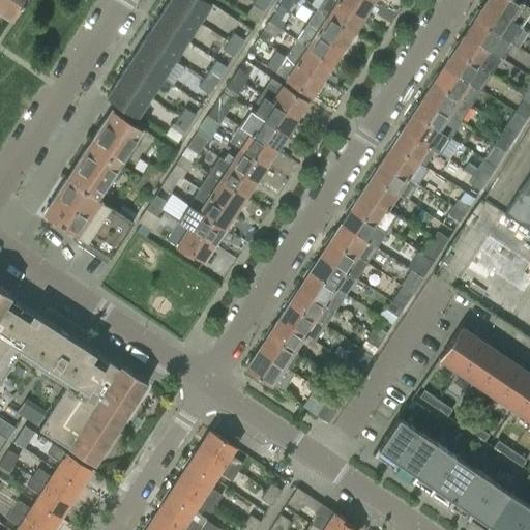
[(0,0),(0,7),(12,16),(22,0),(0,0)]
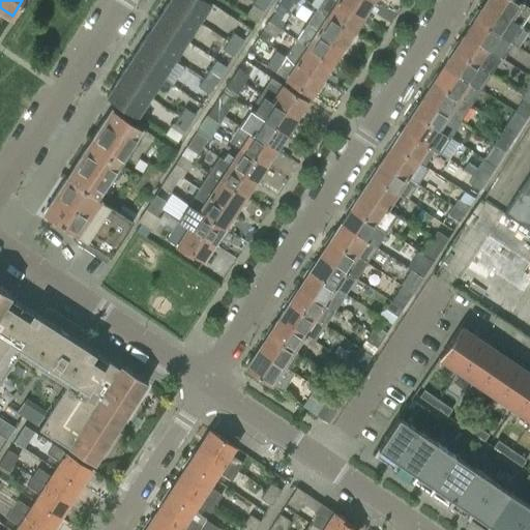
[(207,0),(168,0),(168,1),(199,22),(211,2),(207,0)]
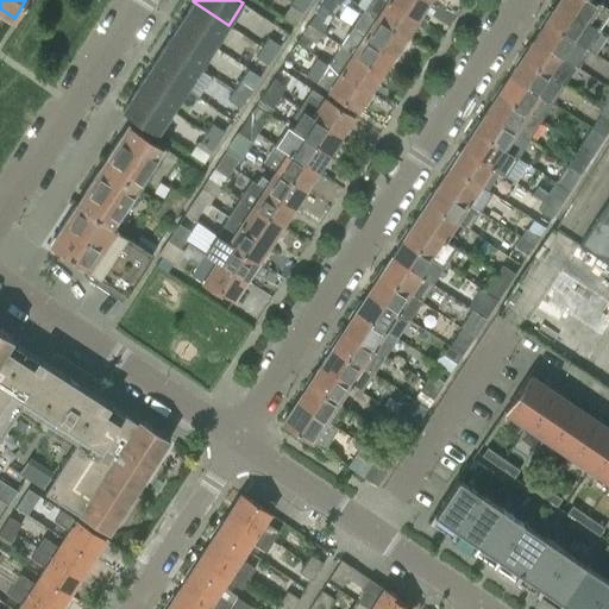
[(308,2),(303,0),(292,0),(289,4),(302,12),(308,2)]
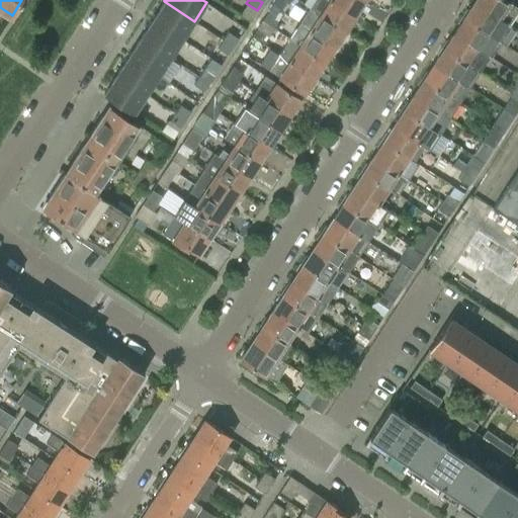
[(275,0),(272,5),(283,12),(290,0),(275,0)]
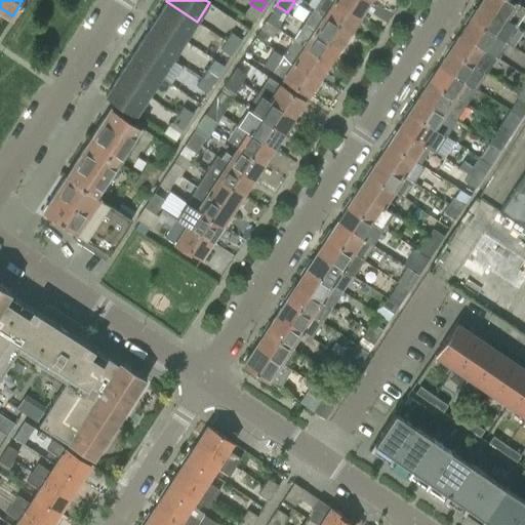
[(355,23),(360,14),(337,0),(318,0),(314,7),(352,32),(356,25),(355,23)]
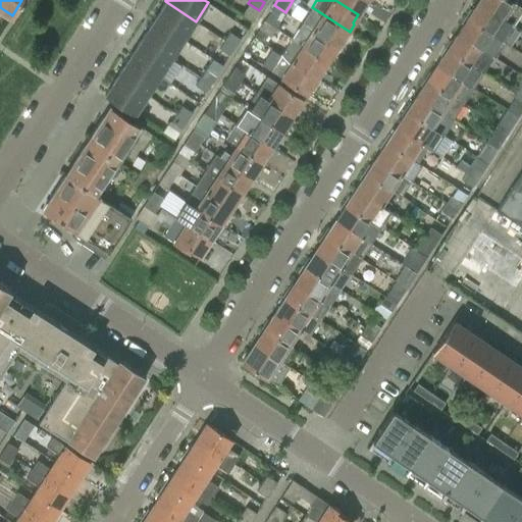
[(368,0),(335,0),(358,14),(362,7),(365,7),(369,1),(368,0)]
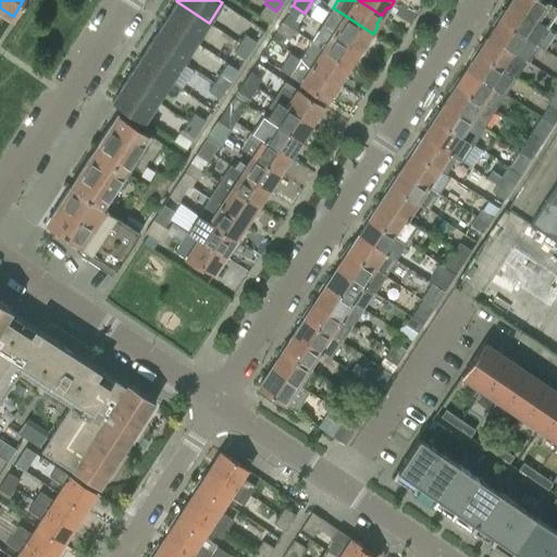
[(556,12),(556,8),(548,2),(543,0),(511,0),(510,2),(544,25),(547,27),(547,26),(556,12)]
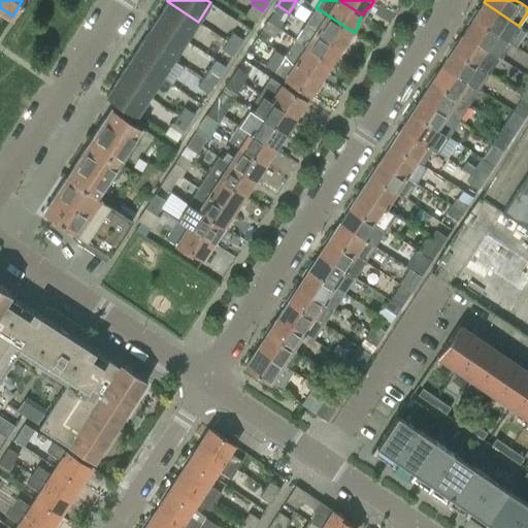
[(167,1),(155,20),(186,40),(198,22),(167,1)]
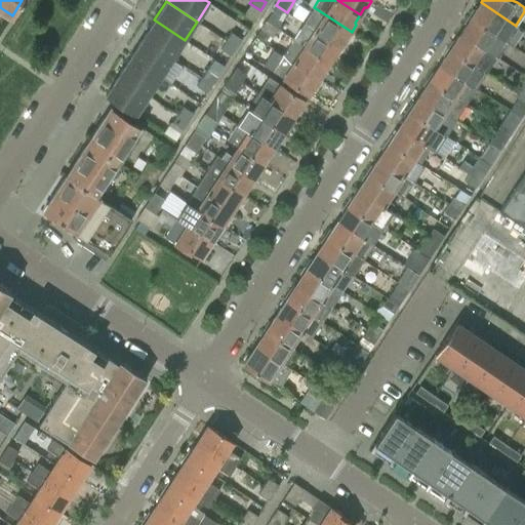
[(516,26),(513,24),(481,2),(476,10),(474,9),(469,16),(509,42),(518,27),(516,25),(516,26)]
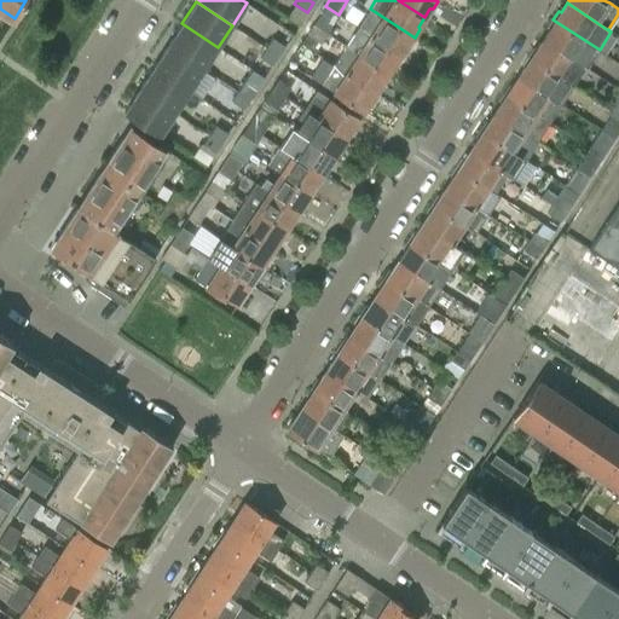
[(327,34),(339,15),(325,6),(313,25),(327,34)]
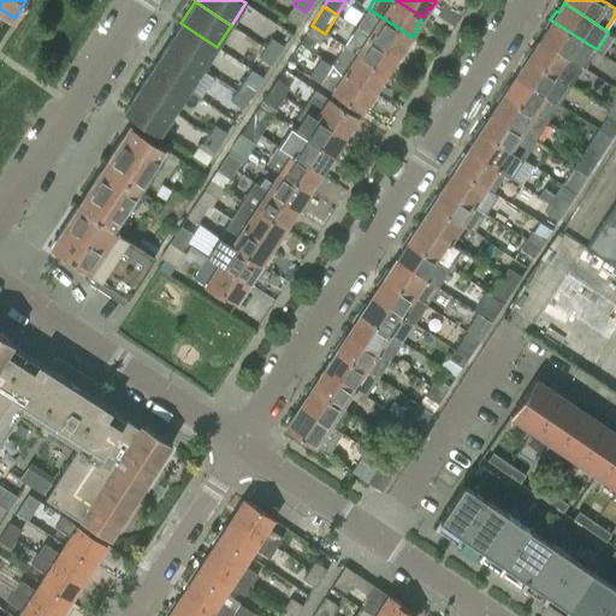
[(368,9),(356,27),(398,54),(404,46),(407,46),(413,37),(368,9)]
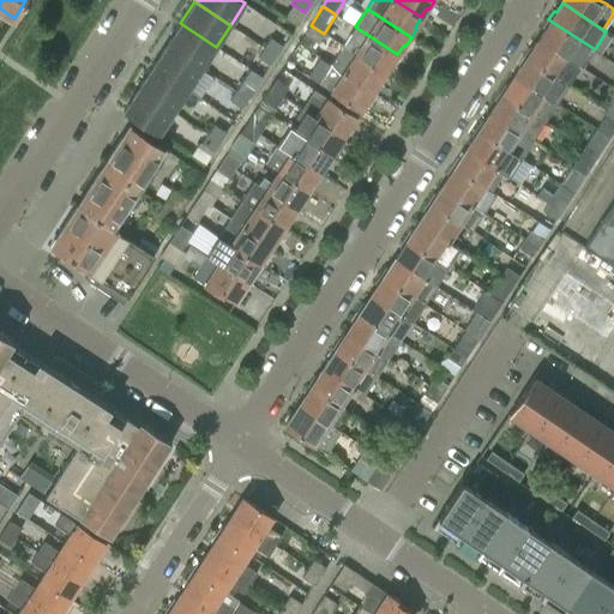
[(545,30),(539,40),(575,64),(579,66),(582,68),(595,49),(548,19),(543,28),(545,30)]
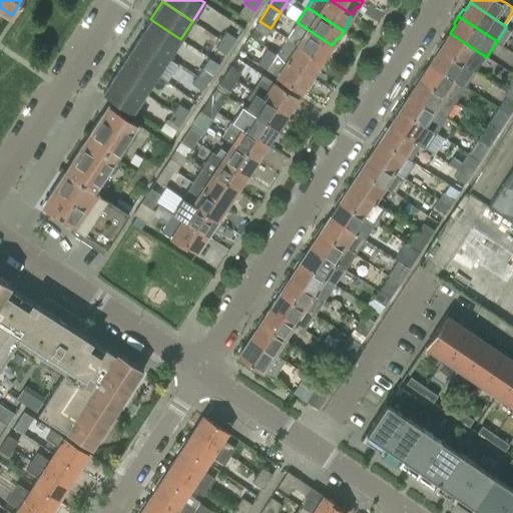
[(168,57),(180,39),(150,19),(138,38),(168,57)]
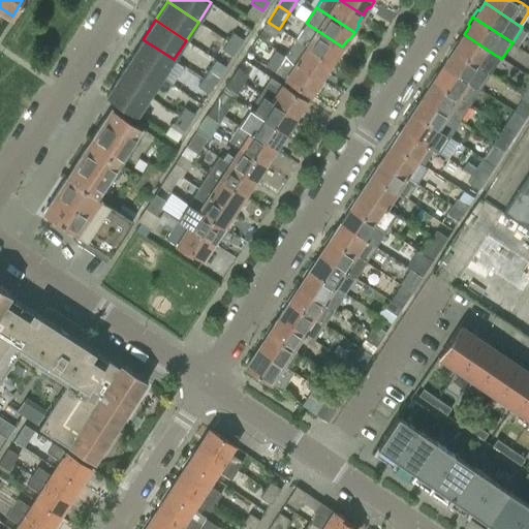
[(262,29),(257,36),(269,43),(274,36),(279,29),(268,22),(262,29)]
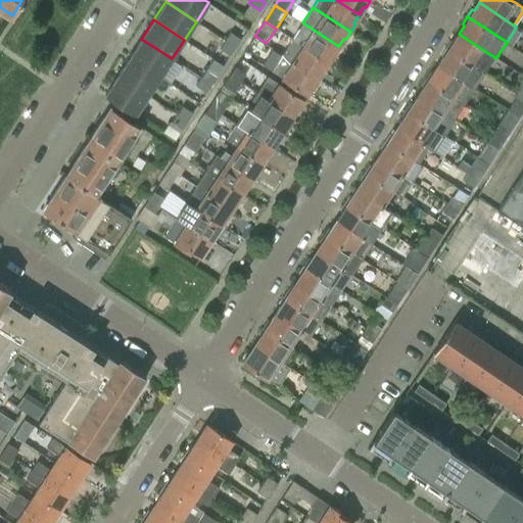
[(332,54),(338,46),(302,22),(292,39),(302,46),(329,63),(334,57),(332,54)]
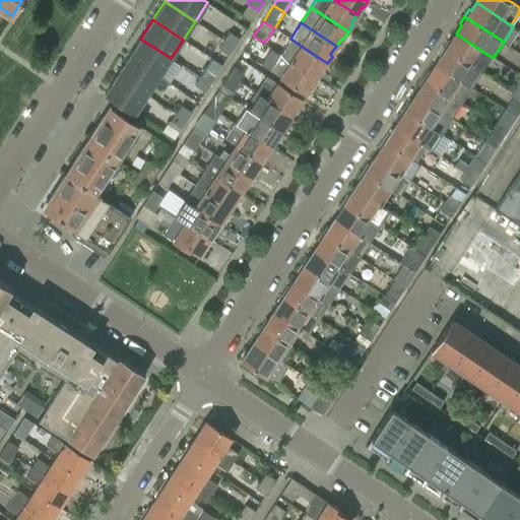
[(229,33),(223,41),(234,47),(239,39),(229,33)]
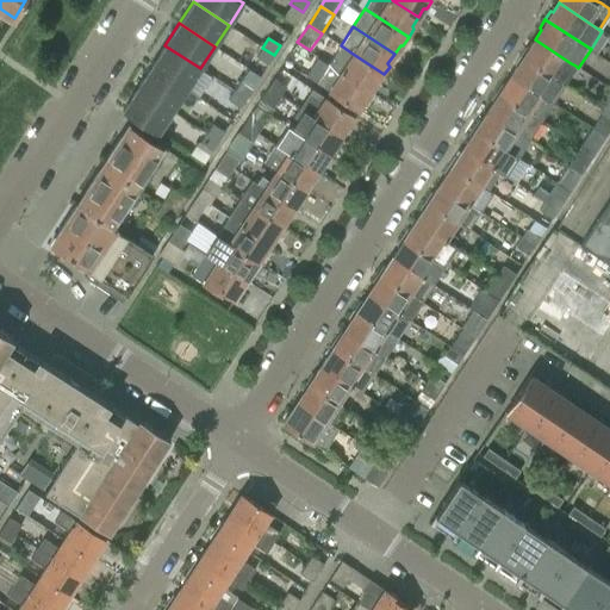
[(576,66),(571,63),(535,39),(529,48),(526,48),(521,56),(564,83),(576,66)]
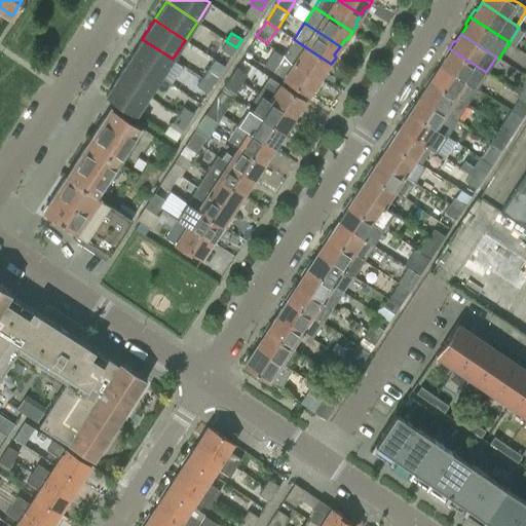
[(142,39),(129,58),(160,78),(173,59),(142,39)]
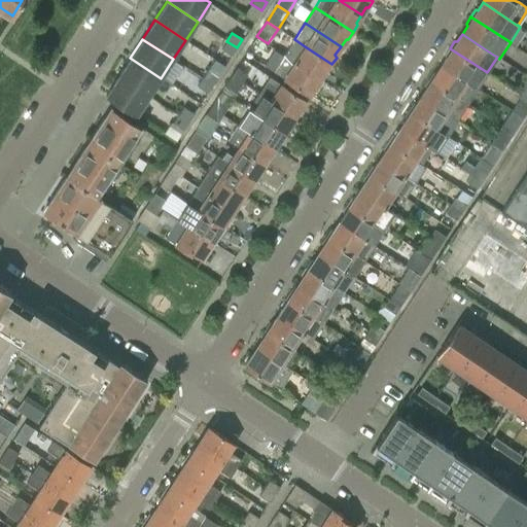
[(221,49),(232,56),(237,47),(226,41),(221,49)]
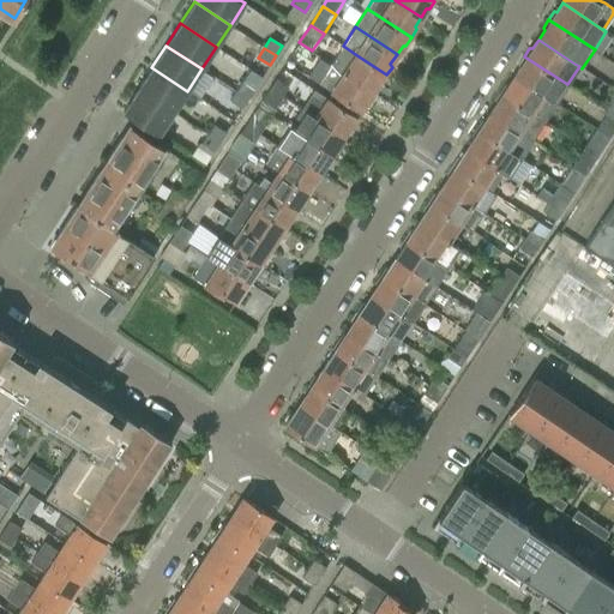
[(386,74),(355,54),(349,64),(342,59),(337,67),(373,91),(378,83),(381,83),(386,74)]
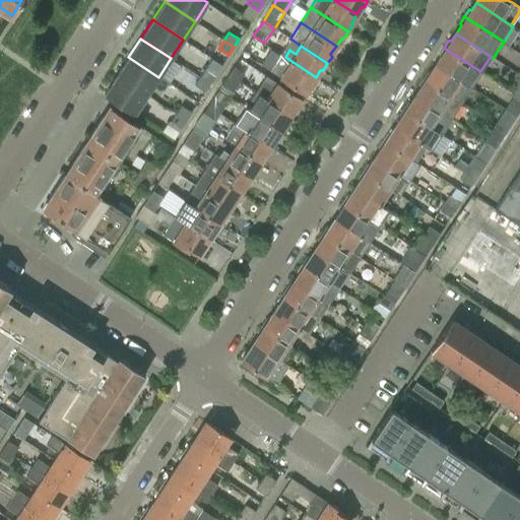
[(436,64),(467,84),(471,86),(480,71),(444,48),(440,54),(441,57),(436,64)]
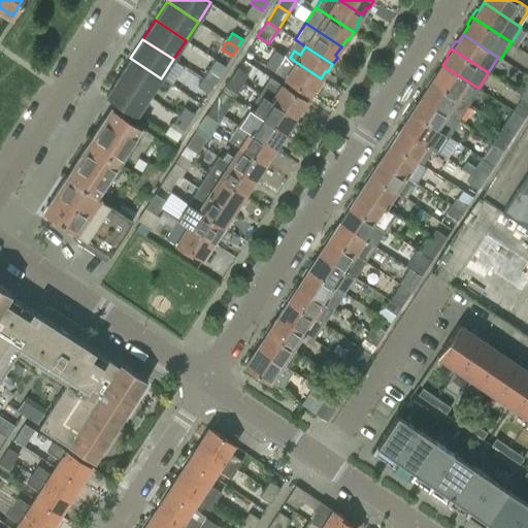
[(316,85),(321,78),(290,58),(289,58),(286,56),(274,72),(285,78),(286,77),(310,93),(311,92),(314,92),(317,88),(316,85)]
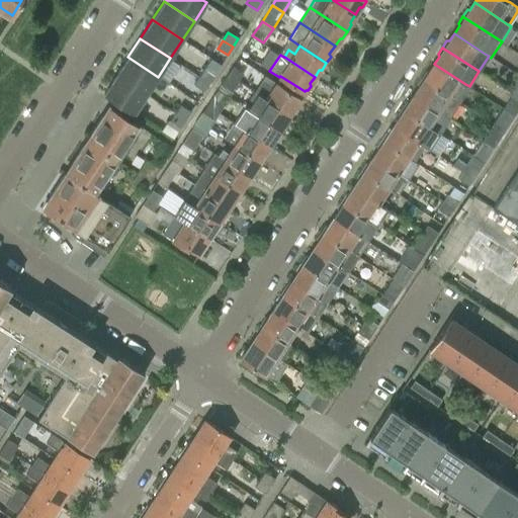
[(127,57),(115,75),(146,95),(158,77),(127,57)]
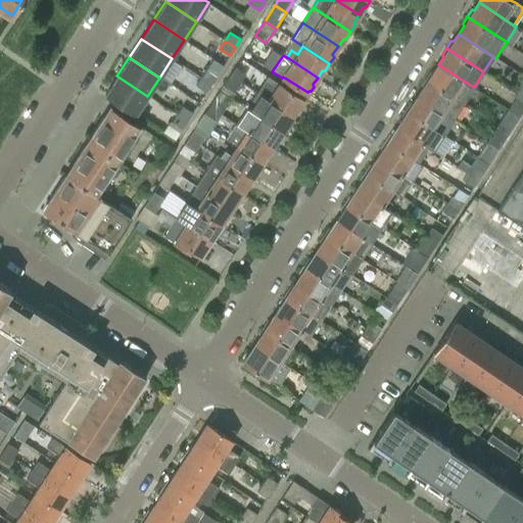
[(474,87),(470,85),(438,64),(434,72),(431,72),(427,78),(464,102),(474,87)]
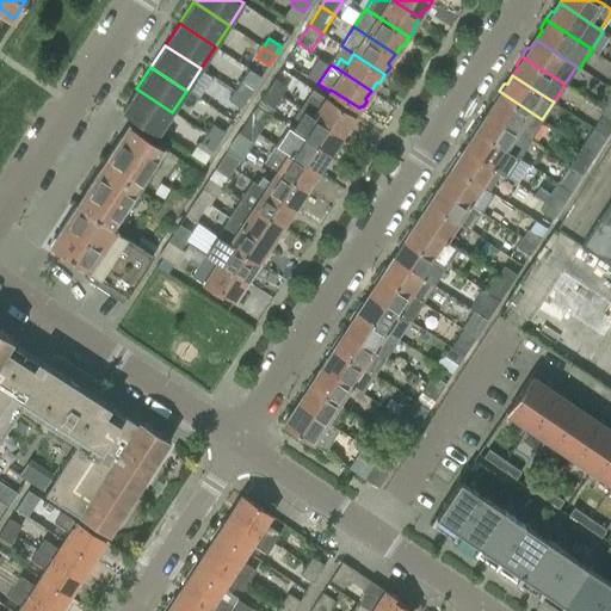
[(273,79),(269,86),(282,94),(287,87),(273,79)]
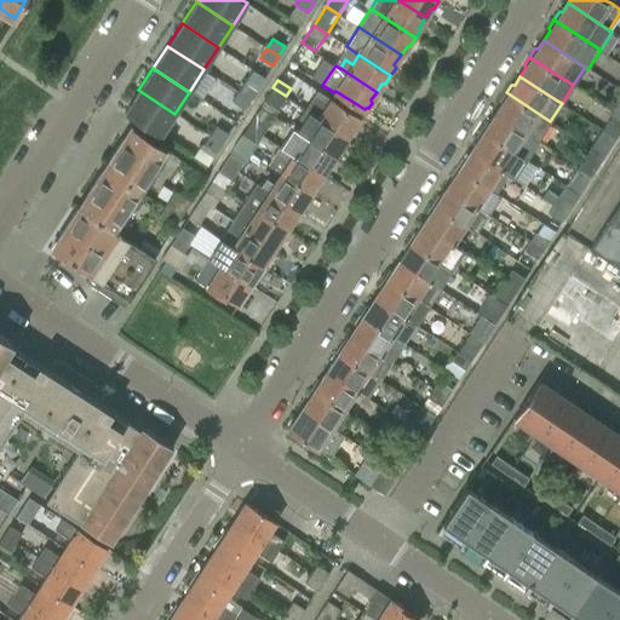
[(245,82),(237,92),(251,99),(257,90),(245,82)]
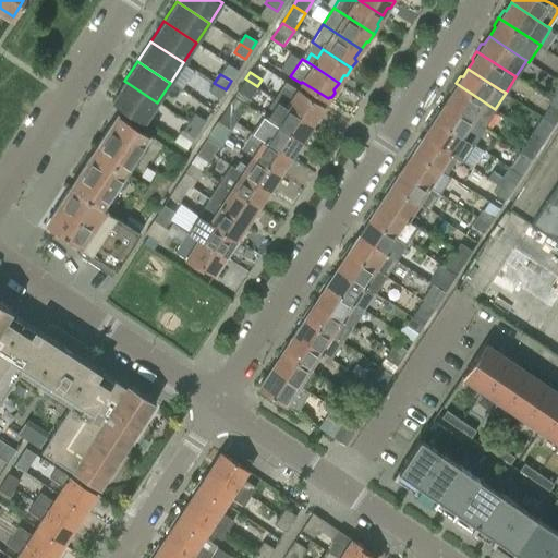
[(252,95),(257,86),(245,79),(240,87),(252,95)]
